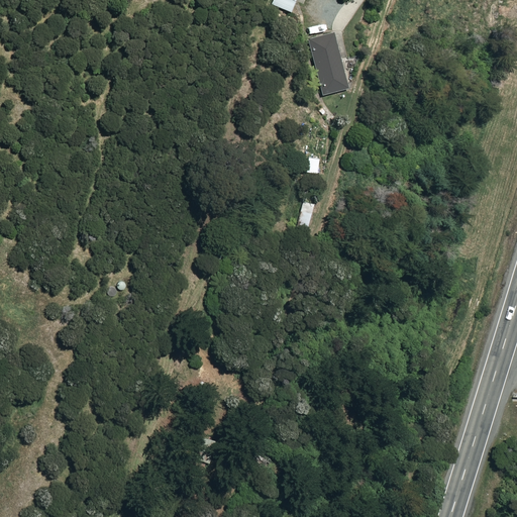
[(272,0),(271,4),(290,12),(294,0),(272,0)]
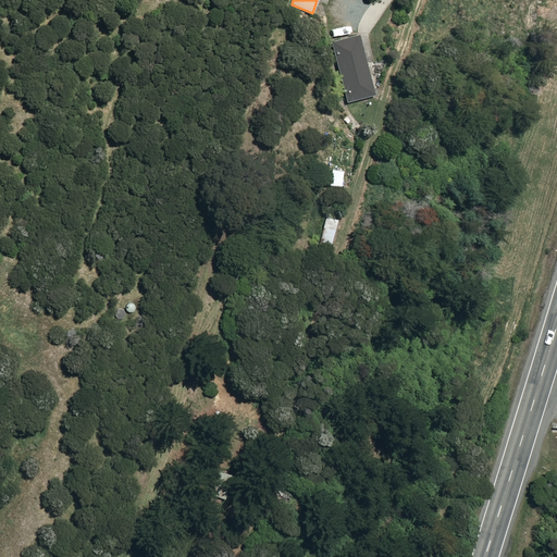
[(347,33),(345,24),(330,28),(332,37),(347,33)]
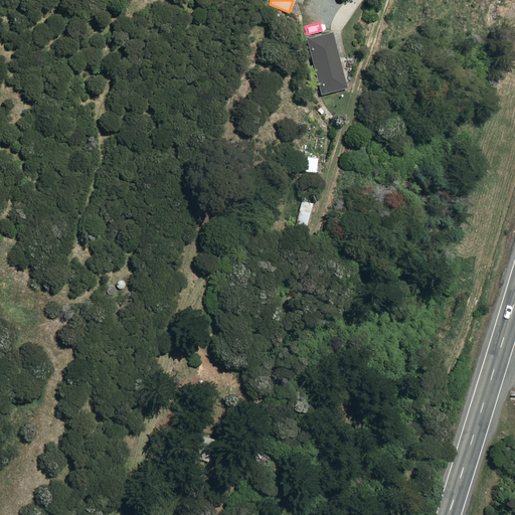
[(346,88),(332,33),(307,39),(321,95),(346,88)]
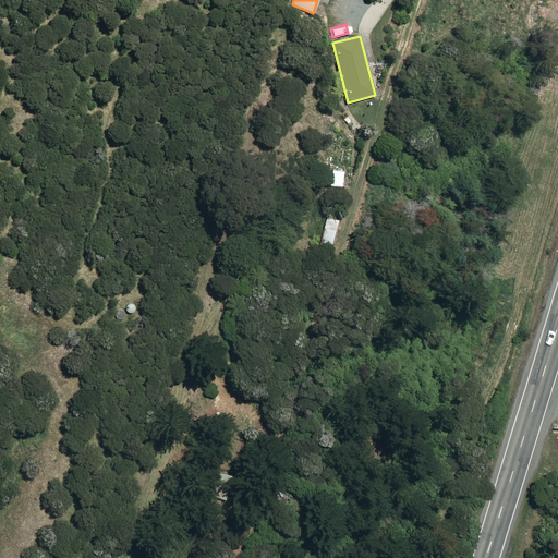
[(339,217),(326,214),(319,242),(332,245),(339,217)]
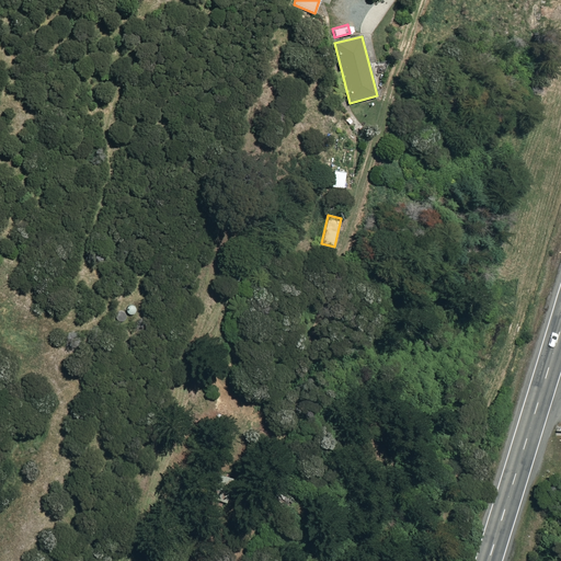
[(232,478),(215,472),(208,497),(226,502),(232,478)]
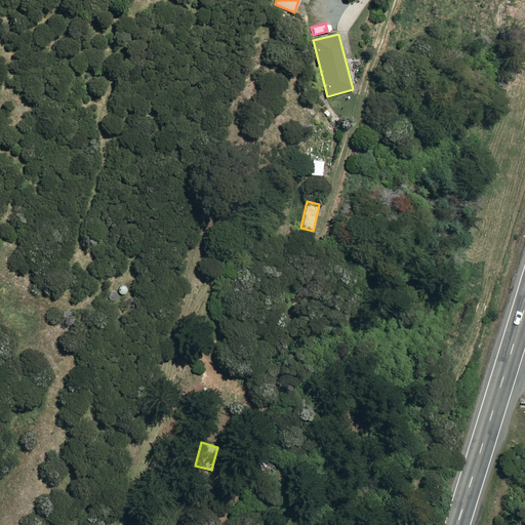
All buildings are outlined.
